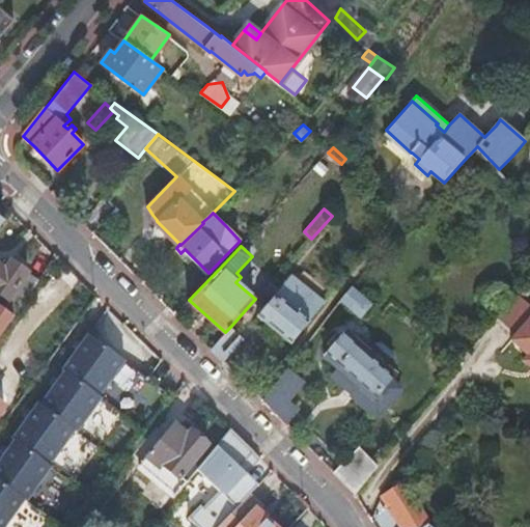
[(15,315),(40,279),(11,259),(5,267),(0,262),(0,292),(8,299),(3,306),(15,315)]
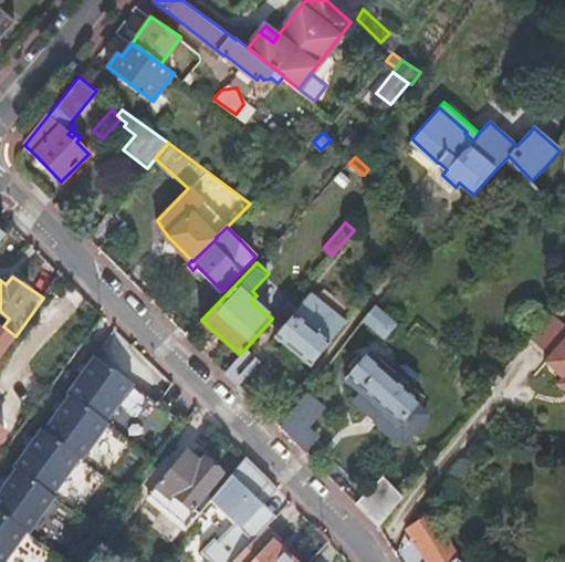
[(275,335),(311,365),(346,321),(323,303),(317,310),(304,299),(300,305),(291,297),(272,319),(270,321),(280,330),(275,335)]
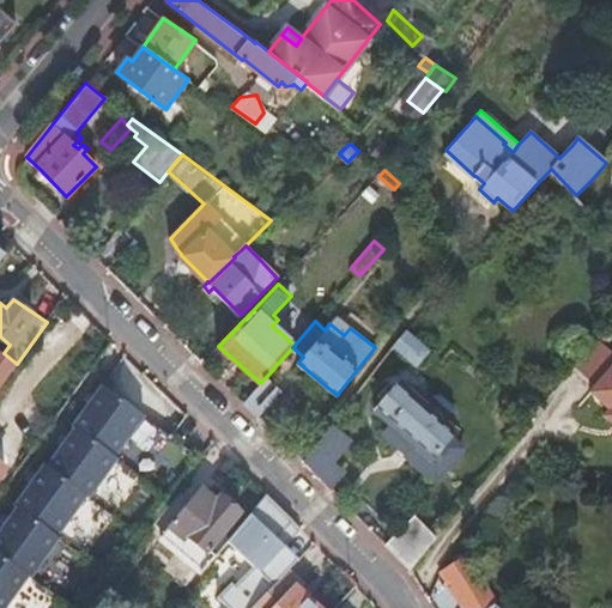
[(430,348),(406,329),(394,344),(418,364),(430,348)]
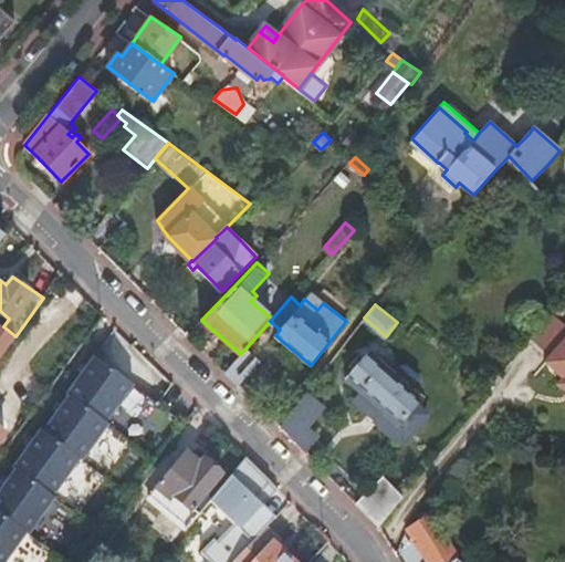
[(564,324),(552,313),(530,337),(551,355),(564,337),(564,324)]
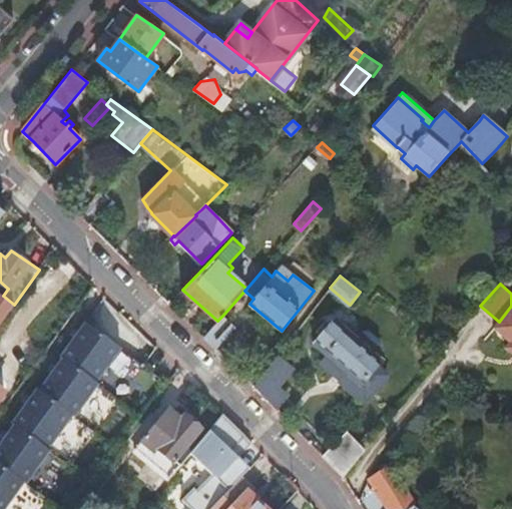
[(0,324),(14,305),(3,296),(0,294),(0,324)]
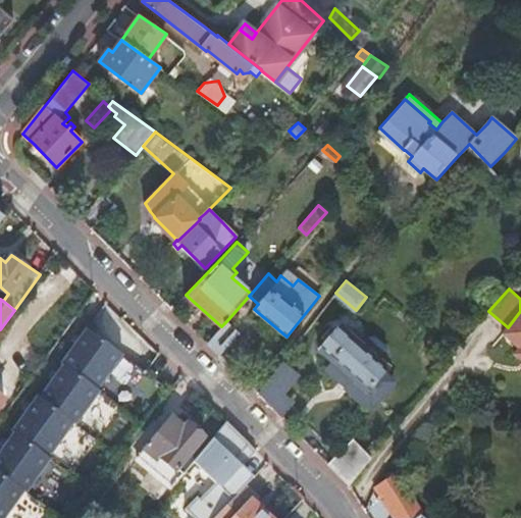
[(520,311),(508,327),(503,333),(519,348),(514,354),(520,360),(520,311)]
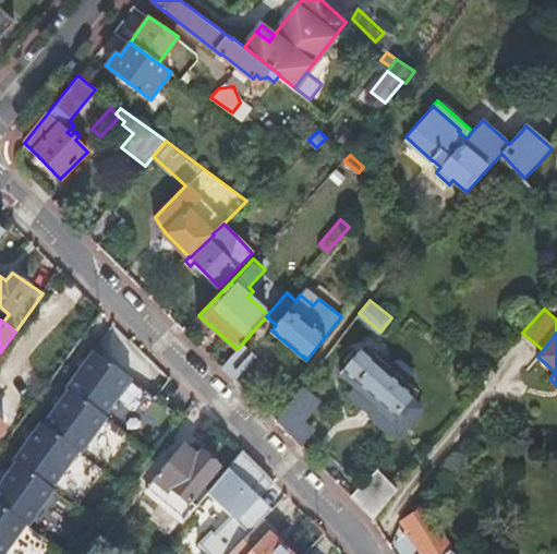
[(221,366),(233,378),(253,359),(253,351),(243,342),(237,349),(221,366)]
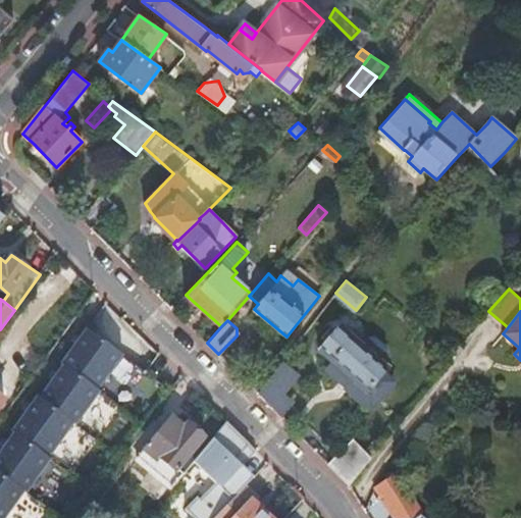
[(88,327),(61,363),(64,364),(99,389),(124,354),(88,327)]
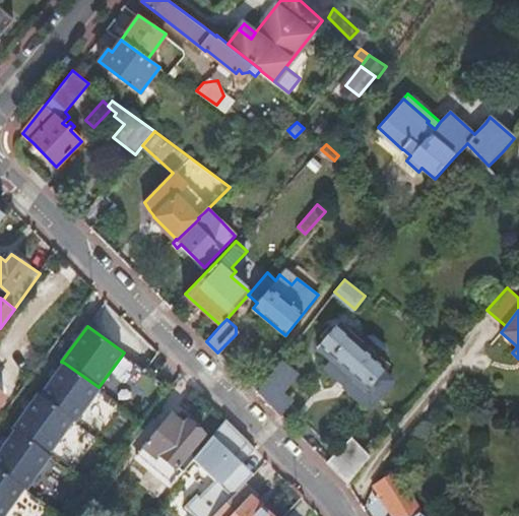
[(379,399),(390,386),(388,384),(392,380),(384,373),(386,369),(382,365),(386,361),(385,345),(372,335),(359,337),(345,326),(342,330),(336,326),(317,347),(332,361),(325,369),(345,386),(343,388),(359,401),(361,399),(369,406),(377,398),(379,399)]
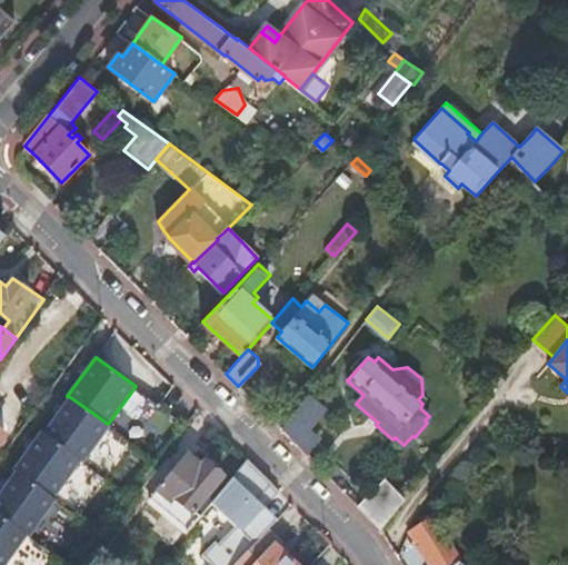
[(280,428),(307,455),(315,443),(305,435),(326,408),(307,395),(280,428)]
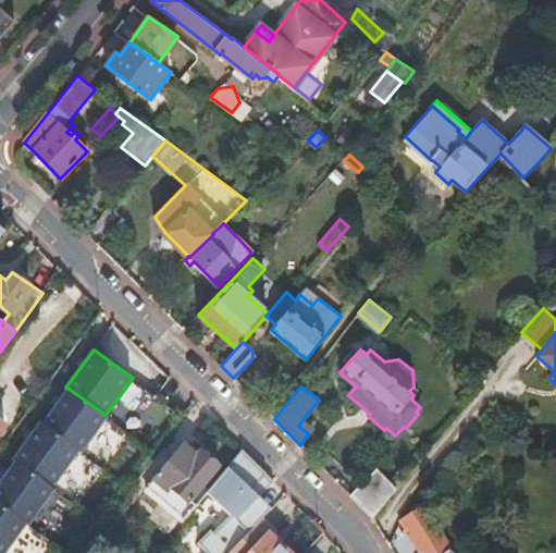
[(81,453),(108,416),(106,415),(69,389),(44,424),(79,451),(81,453)]
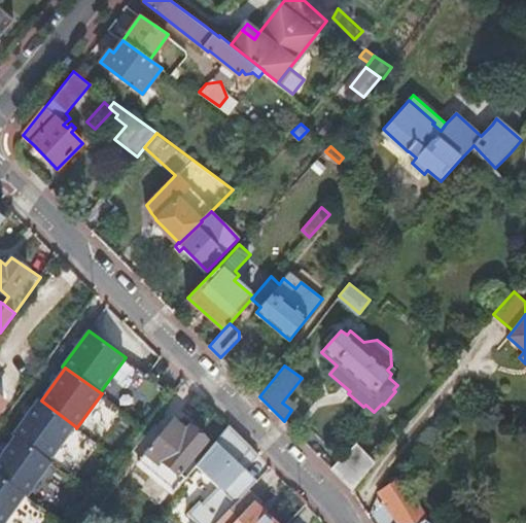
[(39,398),(13,433),(15,436),(50,460),(75,426),(41,401),(39,398)]
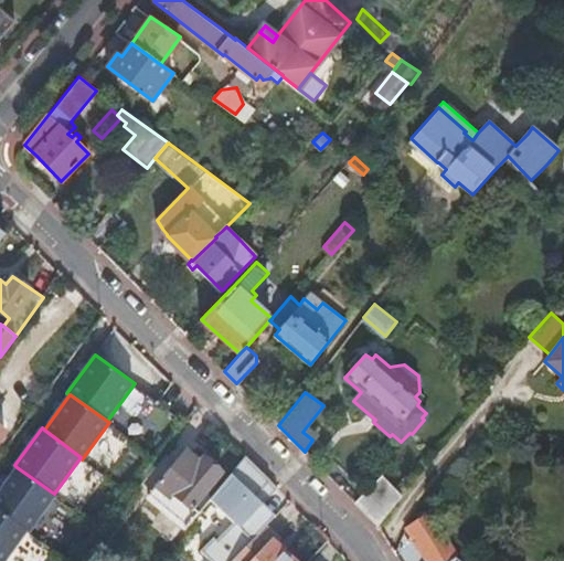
[(187,527),(200,511),(193,506),(221,474),(223,470),(205,456),(200,462),(185,451),(149,495),(187,527)]
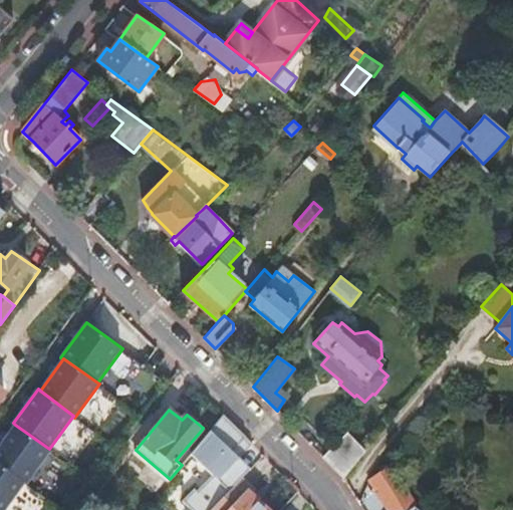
[(254,443),(224,414),(207,436),(192,453),(213,474),(198,490),(195,488),(184,500),(193,509),(211,509),(241,479),(244,476),(251,469),(240,458),(254,443)]
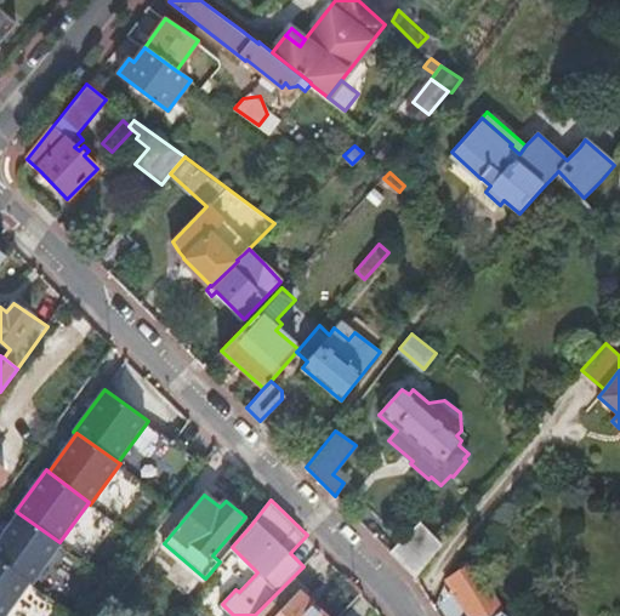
[(18,513),(0,537),(0,560),(29,583),(32,585),(62,543),(60,542),(18,513)]
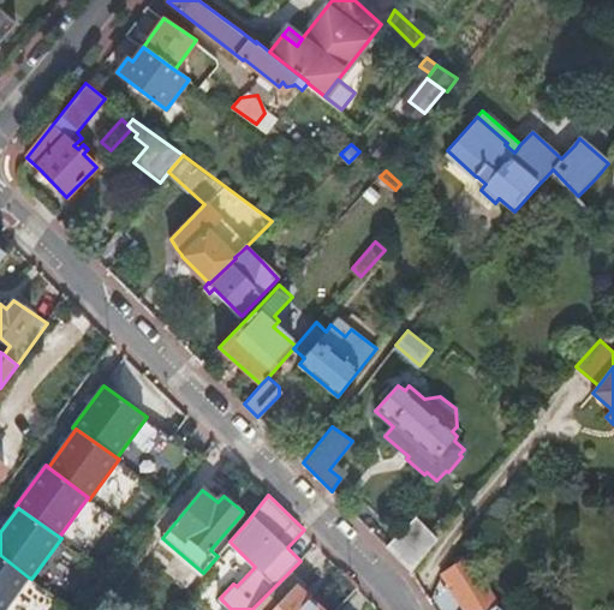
[(230,542),(248,521),(240,515),(210,550),(218,556),(230,542)]
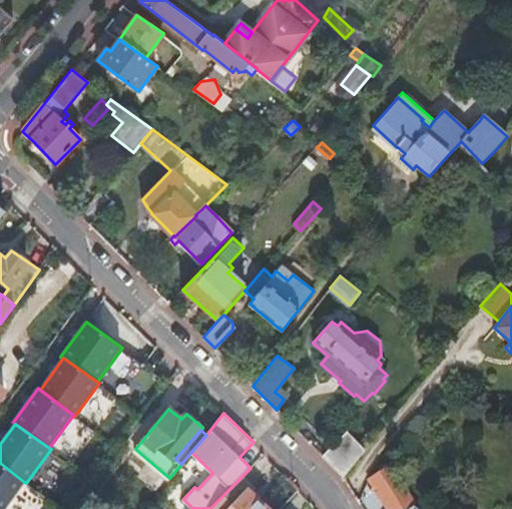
[(344,476),(365,450),(344,430),(323,456),(344,476)]
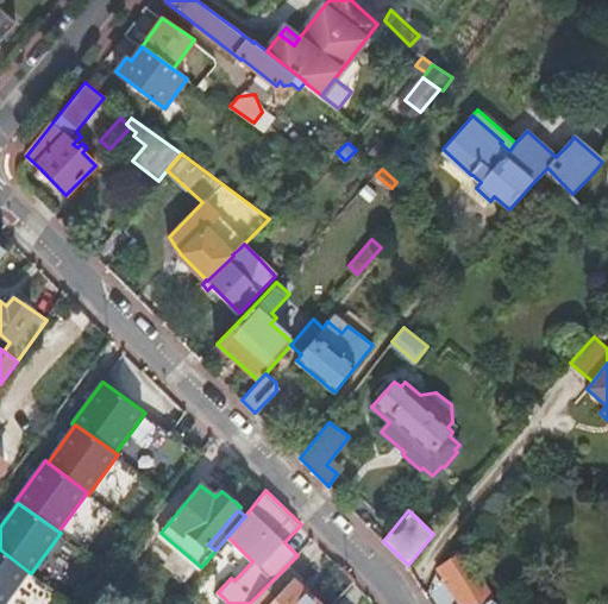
[(0,603),(5,603),(29,572),(0,549),(0,603)]
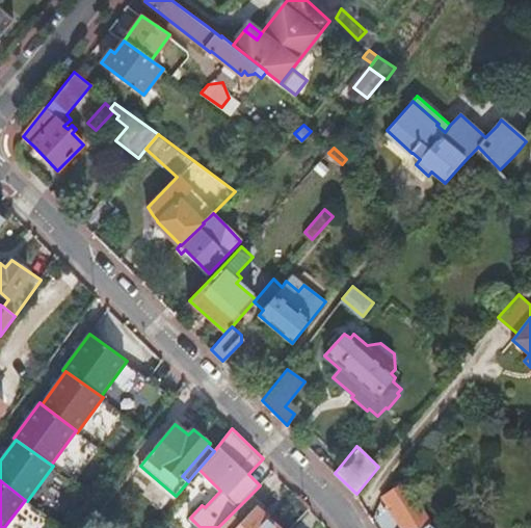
[(382,499),(388,507),(412,493),(405,483),(382,499)]
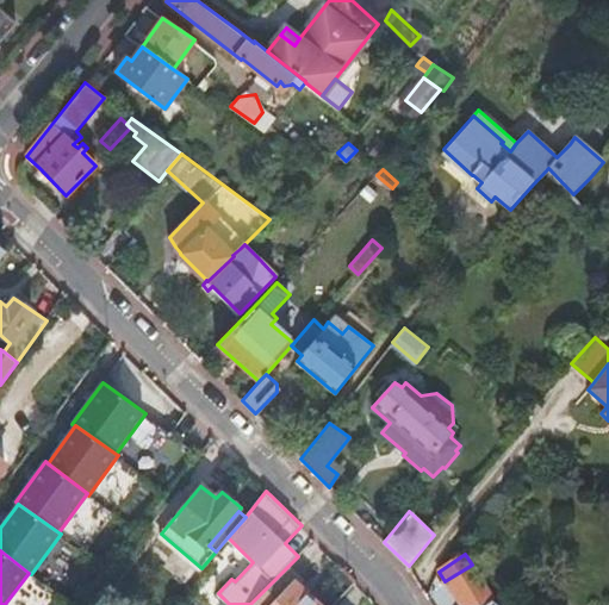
[(485,604),(495,599),(472,565),(445,581),(460,604),(485,604)]
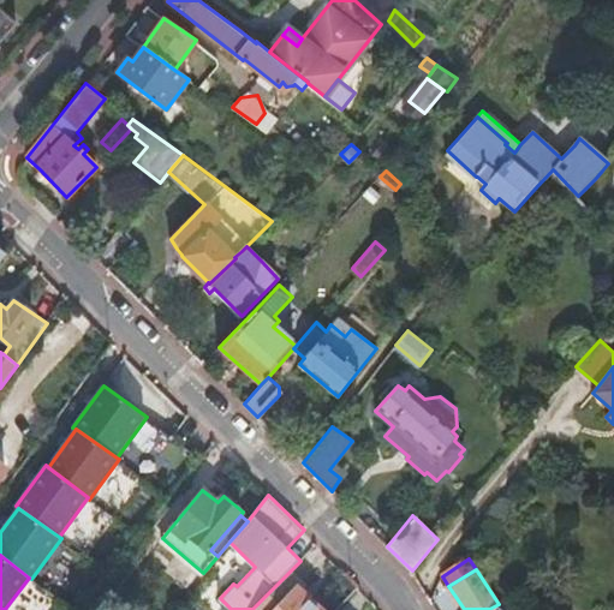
[(320,609),(311,602),(302,592),(305,588),(288,573),(252,609),(320,609)]
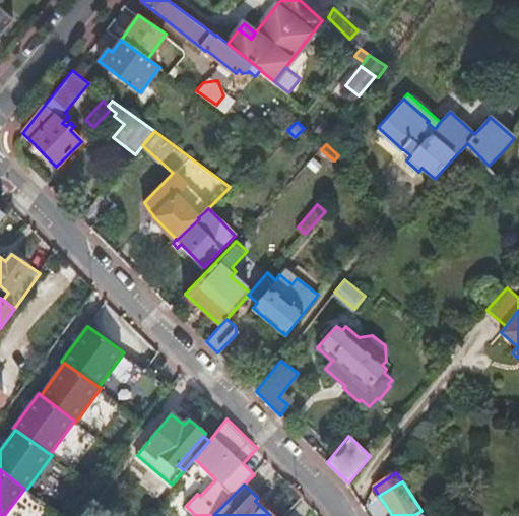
[(255,501),(263,509),(266,505),(258,498),(255,501)]
